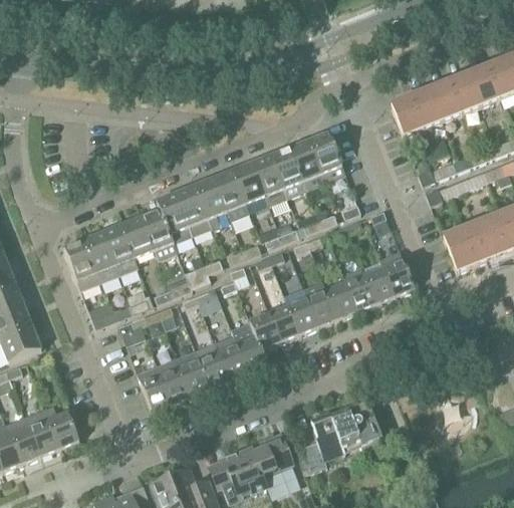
[(513,80),(507,62),(488,70),(499,99),(513,93),(513,80)]
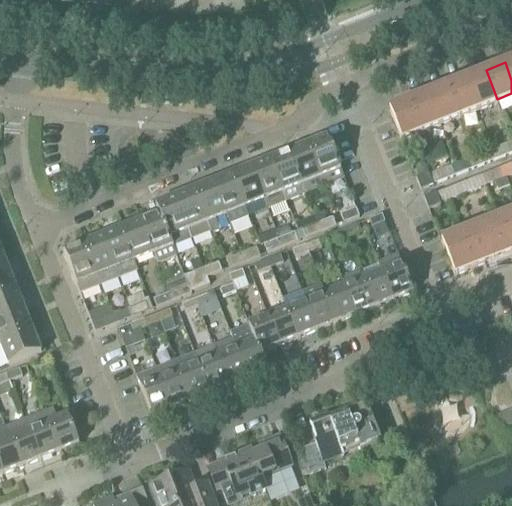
[(478,107),(497,99),(486,70),(467,77),(478,107)]
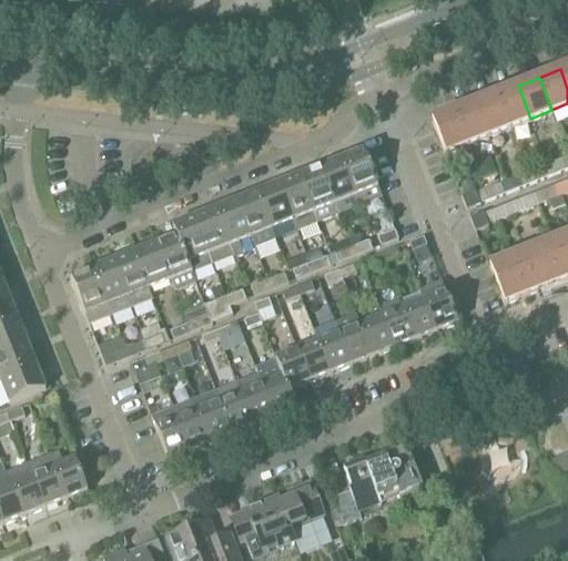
[(518,85),(497,94),(510,126),(530,119),(518,85)]
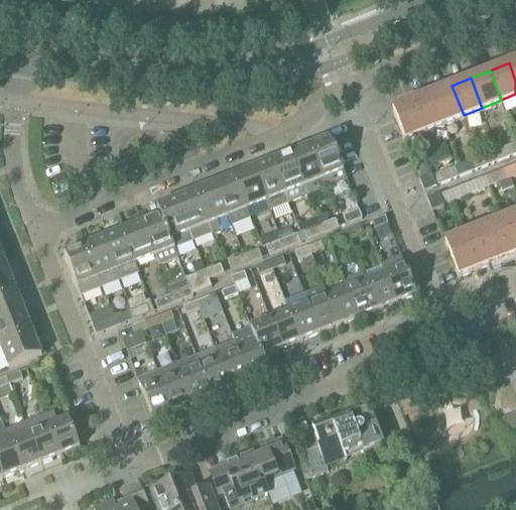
[(452,86),(432,93),(444,123),(464,115),(452,86)]
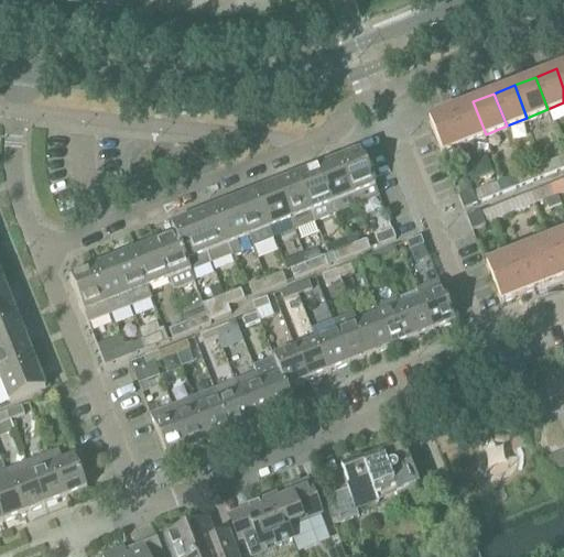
[(473,101),(452,110),(465,142),(486,134),(473,101)]
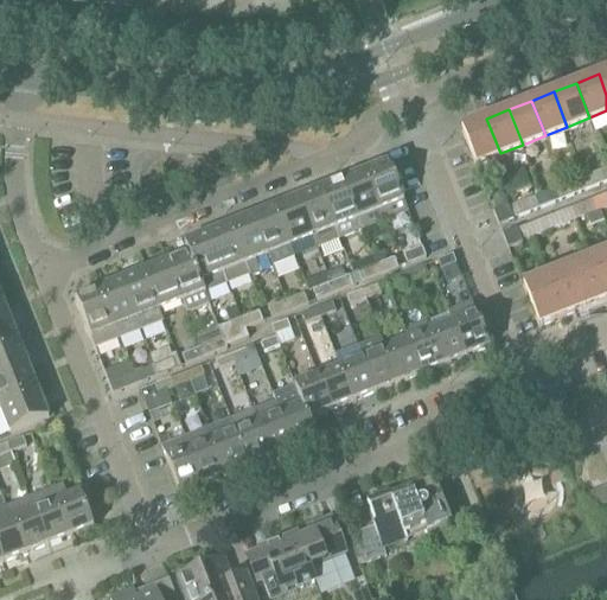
[(477,163),(500,153),(486,119),(462,128),(477,163)]
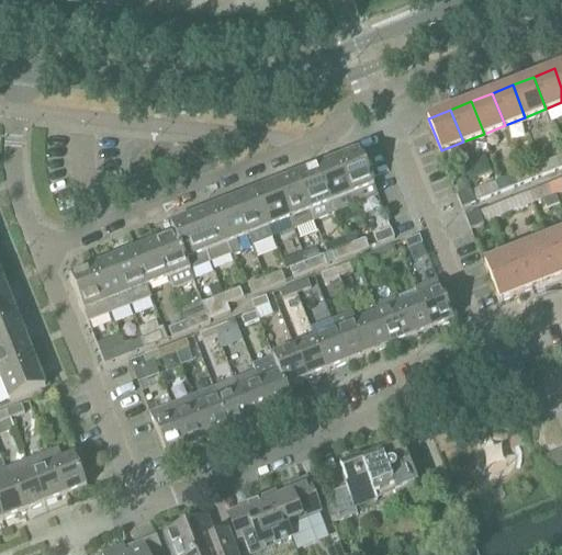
[(360,146),(338,155),(356,201),(379,192),(360,146)]
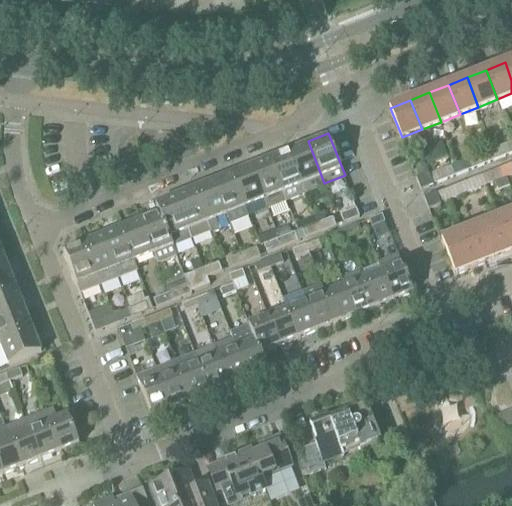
[(511,137),(493,145),(497,155),(511,149),(511,137)]
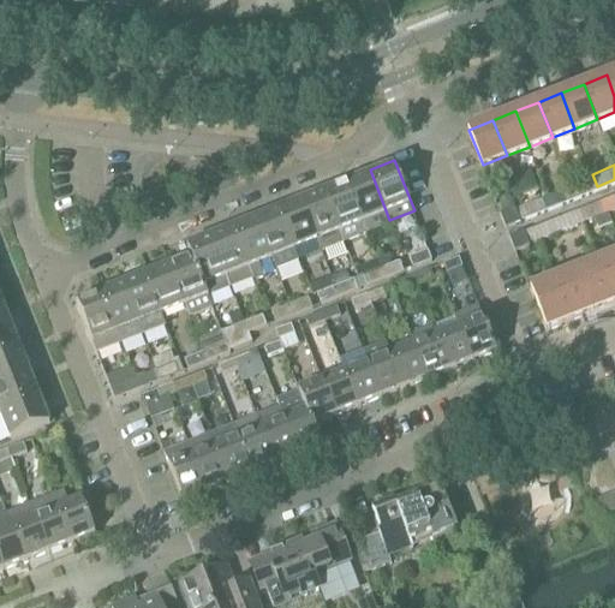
[(531,166),(513,173),(520,191),(538,184),(531,166)]
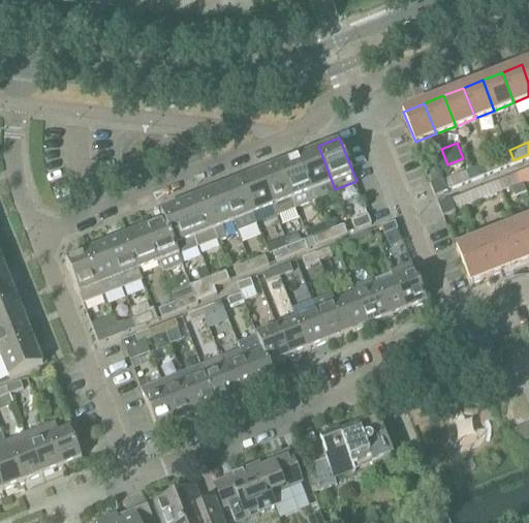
[(298,154),(315,197),(335,189),(318,146),(298,154)]
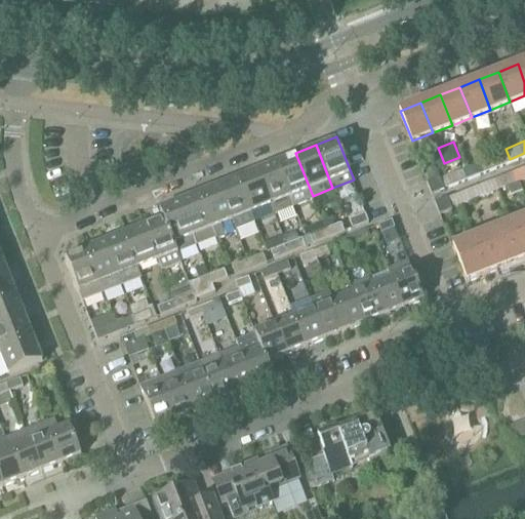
[(506,149),(486,156),(491,166),(510,159),(506,149)]
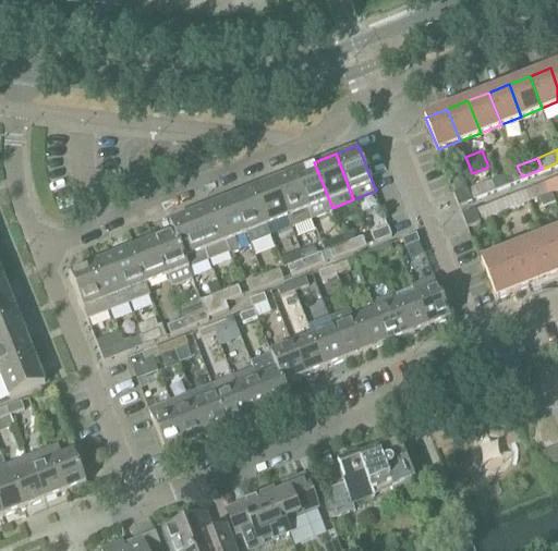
[(313,216),(332,208),(314,162),(294,170),(313,216)]
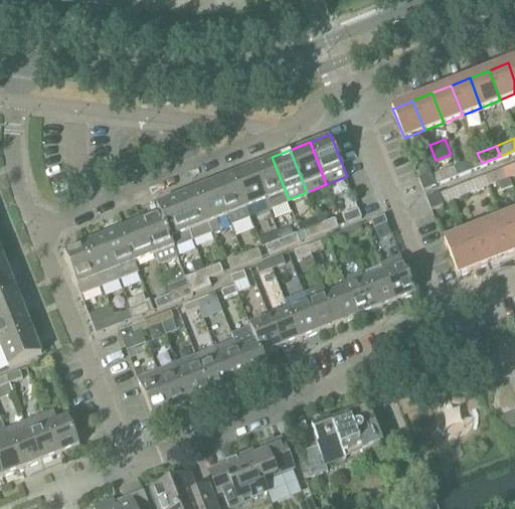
[(463,171),(482,163),(477,153),(458,161),(463,171)]
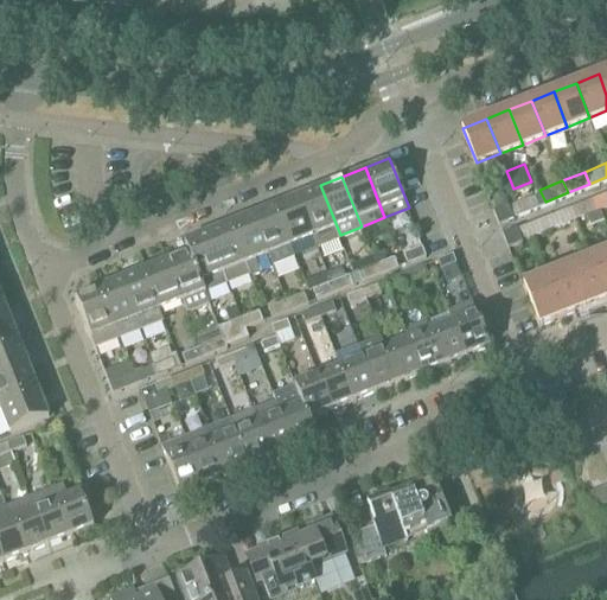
[(340,235),(320,185),(298,195),(313,233),(318,243),(340,235)]
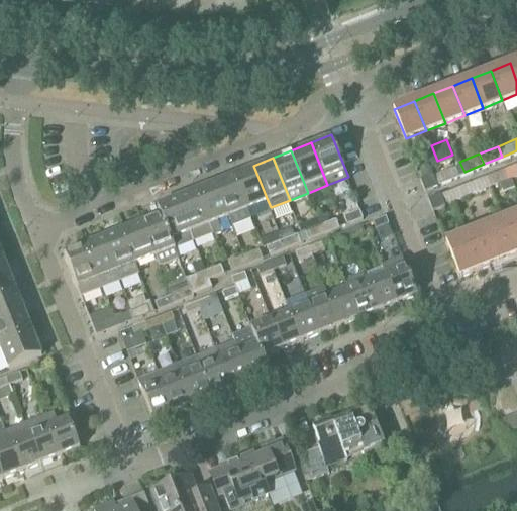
[(459,162),(441,169),(445,180),(464,172),(459,162)]
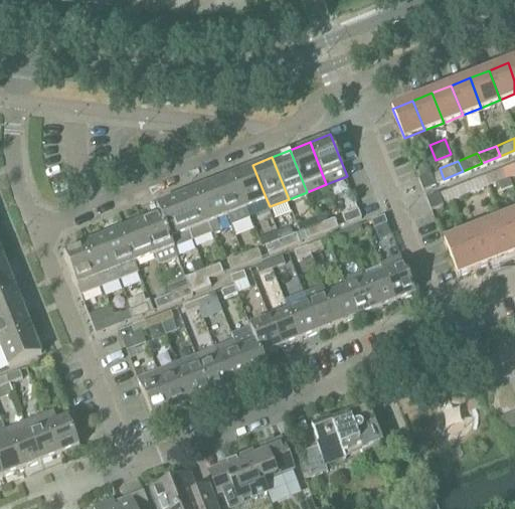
[(509,175),(514,172),(514,161),(504,166),(508,175),(509,175)]
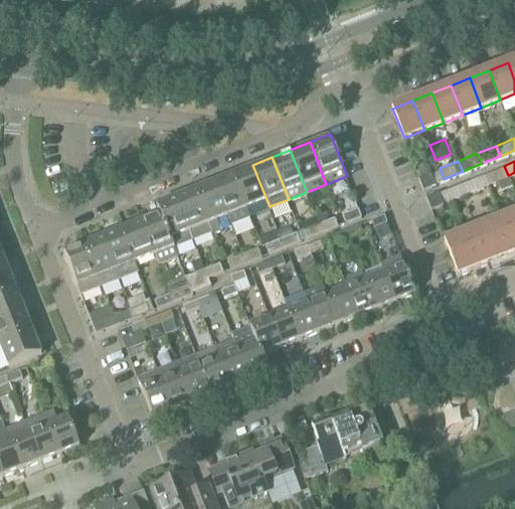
[(418,167),(421,174),(431,170),(433,170),(430,163),(418,167)]
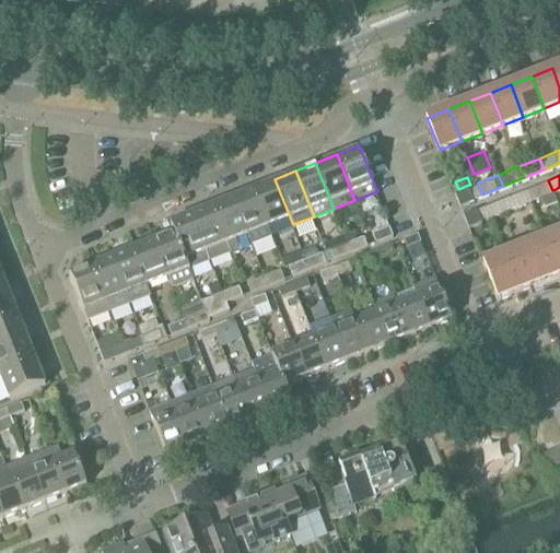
[(267,223),(289,214),(275,179),(253,188),(267,223)]
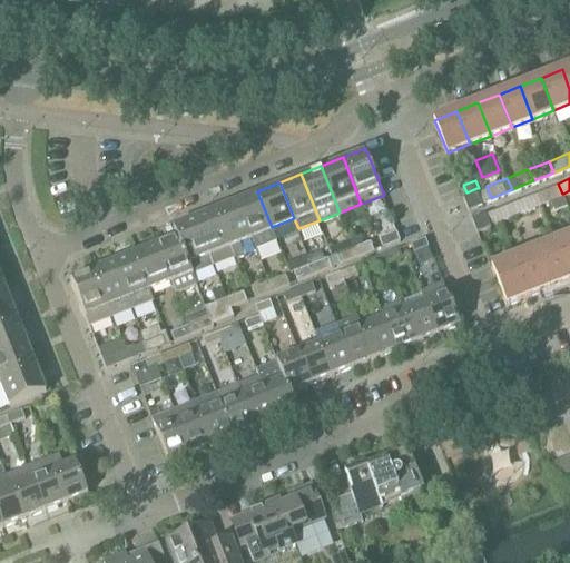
[(558,184),(537,191),(541,203),(551,199),(562,194),(558,184)]
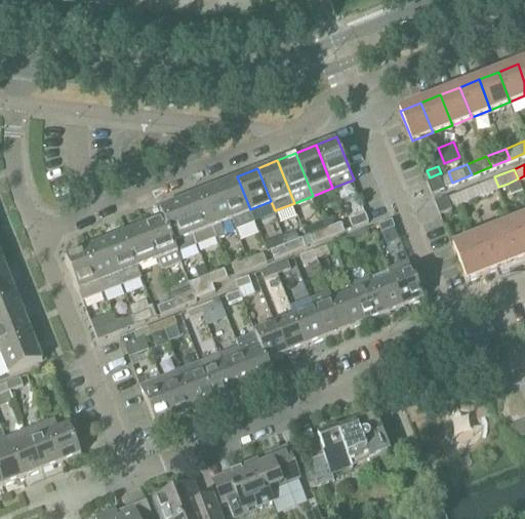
[(444,186),(452,183),(448,171),(440,174),(439,173),(430,177),(427,178),(432,192),(445,187),(444,186)]
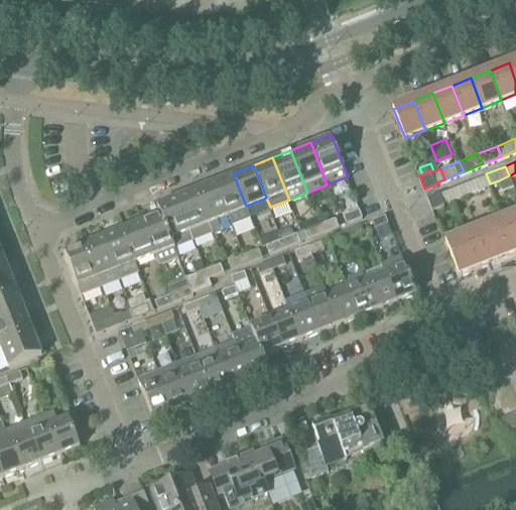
[(246,206),(233,173),(214,180),(227,213),(231,223),(250,215),(246,206)]
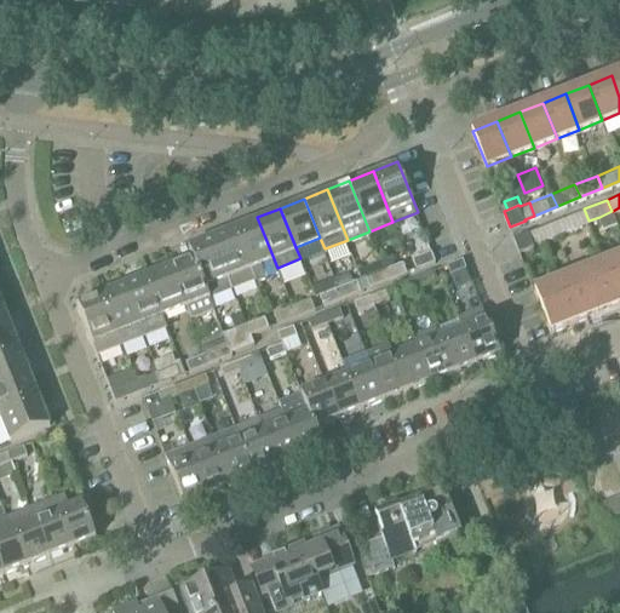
[(584,208),(561,218),(566,229),(589,221),(584,208)]
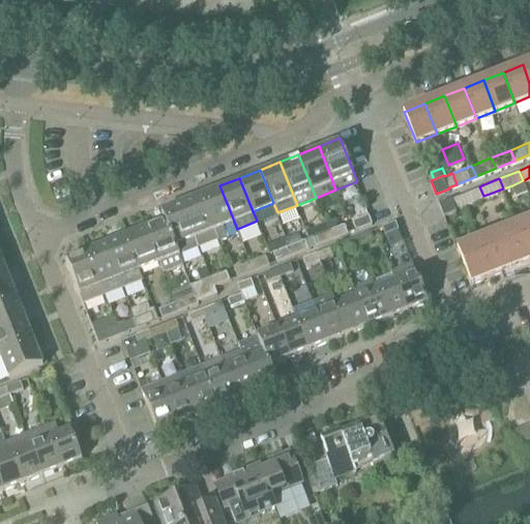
[(523,180),(512,185),(516,194),(528,188),(524,180),(523,180)]
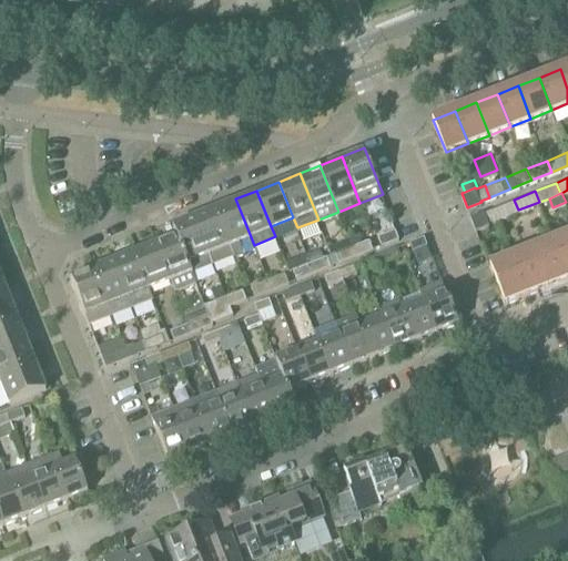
[(239,240),(250,234),(235,199),(215,206),(230,243),(229,243),(233,253),(233,254),(243,251),(239,240)]
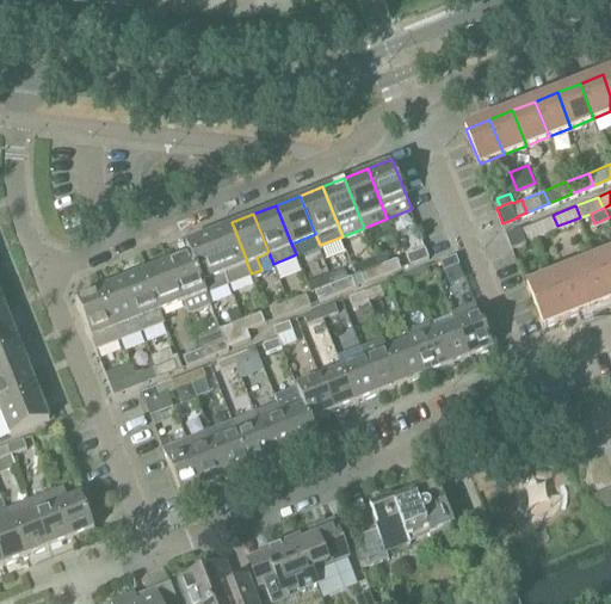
[(553,215),(530,223),(535,235),(557,226),(553,215)]
